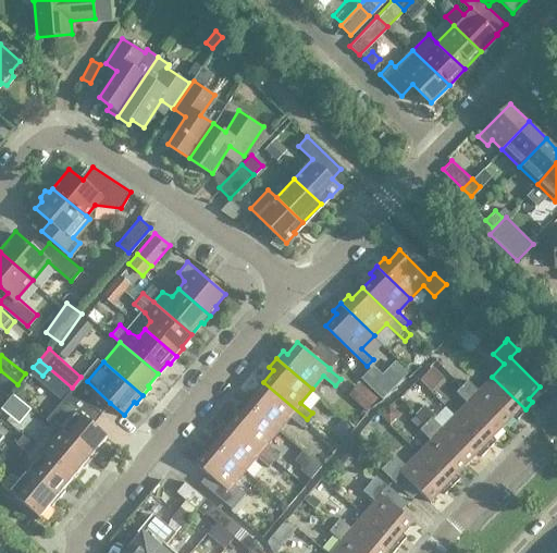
[(386,373),(382,373),(373,365),(361,378),(382,397),(396,383),(386,373)]
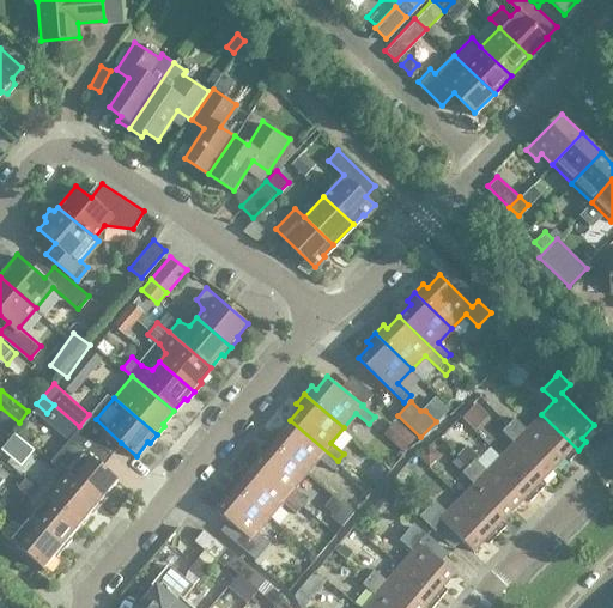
[(570,458),(578,450),(541,414),(527,429),(515,417),(509,423),(554,467),(565,455),(570,458)]
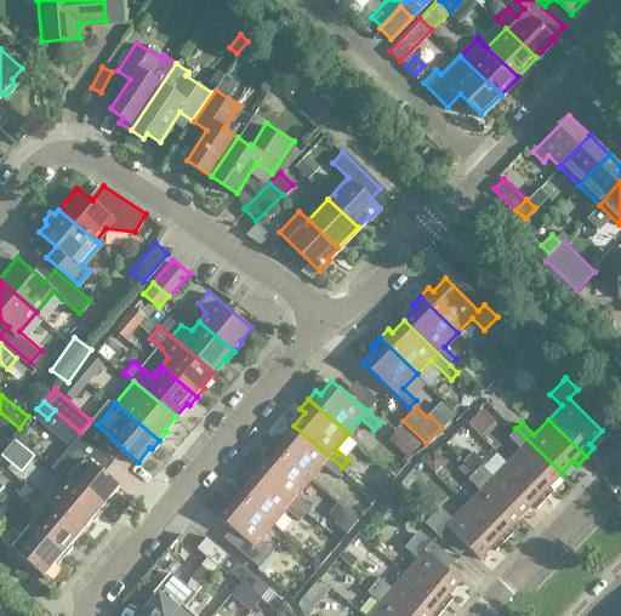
[(278,434),(271,444),(311,478),(324,462),(337,473),(342,467),(294,426),(283,439),(278,434)]
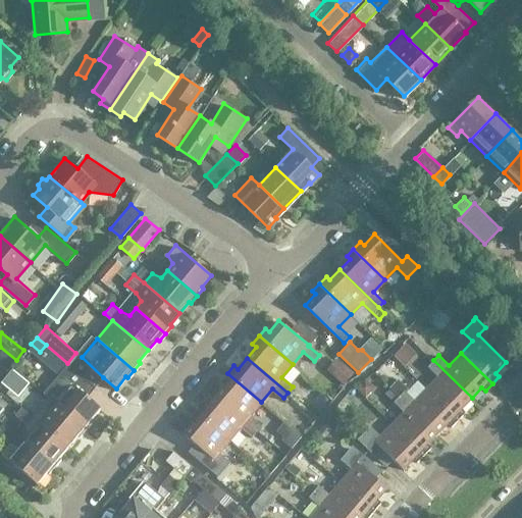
[(461,408),(472,398),(433,360),(427,366),(437,376),(426,387),(458,418),(465,411),(461,408)]
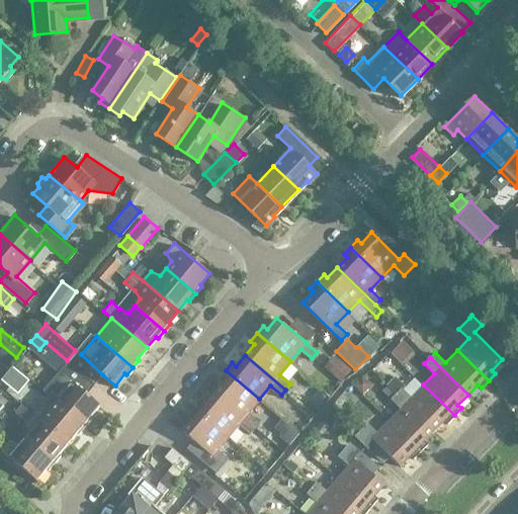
[(56,399),(85,424),(91,417),(90,415),(99,404),(86,393),(78,384),(85,375),(67,360),(56,372),(62,377),(56,383),(61,392),(56,399)]
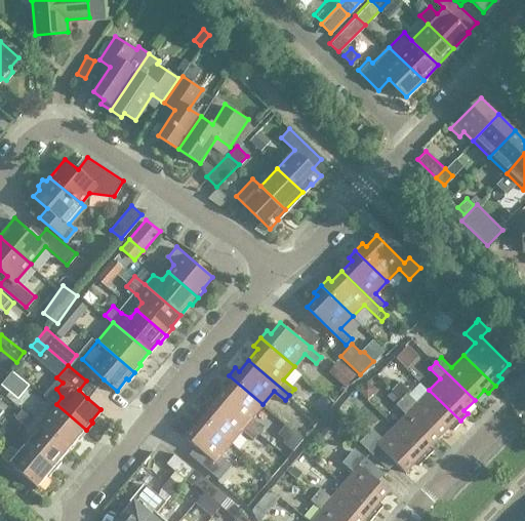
[(263,404),(229,375),(223,384),(226,387),(216,397),(258,433),(263,427),(251,417),(263,404)]
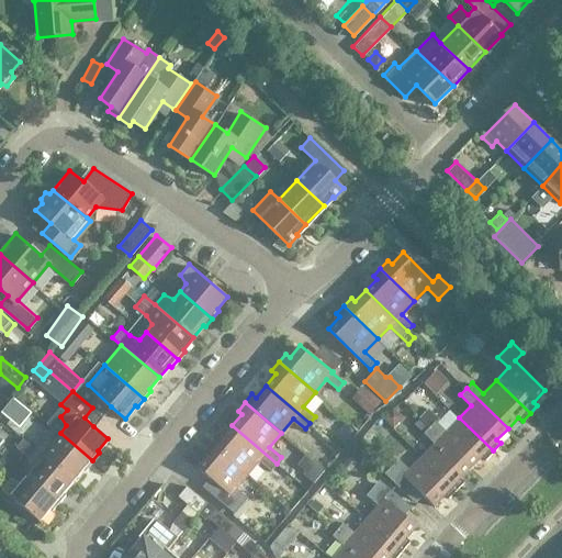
[(419,416),(423,419),(430,426),(436,421),(439,419),(428,408),(419,416)]
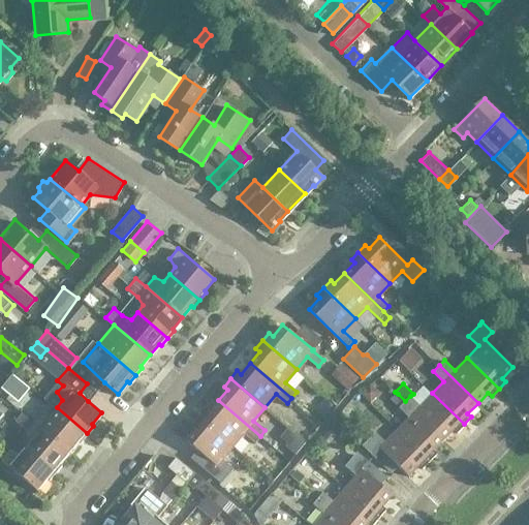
[(409,417),(398,428),(430,459),(436,453),(433,449),(443,438),(405,401),(398,394),(397,394),(396,393),(390,398),(409,417)]
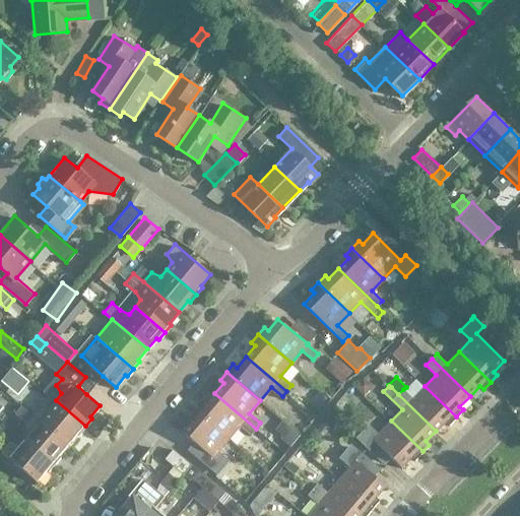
[(398,394),(436,431),(446,421),(449,425),(456,416),(425,386),(412,398),(403,389),(398,394)]
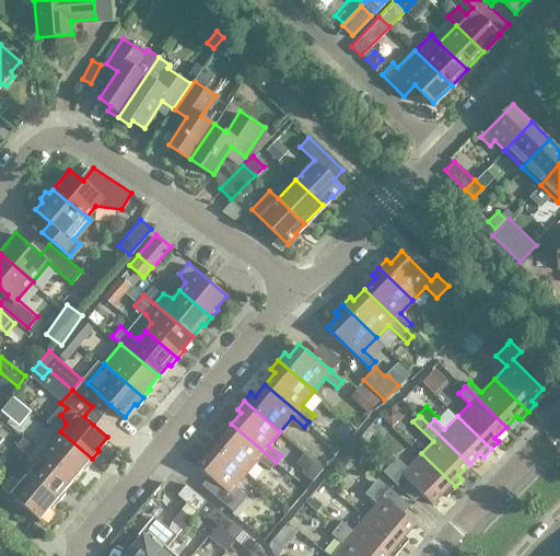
[(217,432),(210,441),(246,472),(257,458),(270,468),(276,462),(231,424),(221,436),(217,432)]
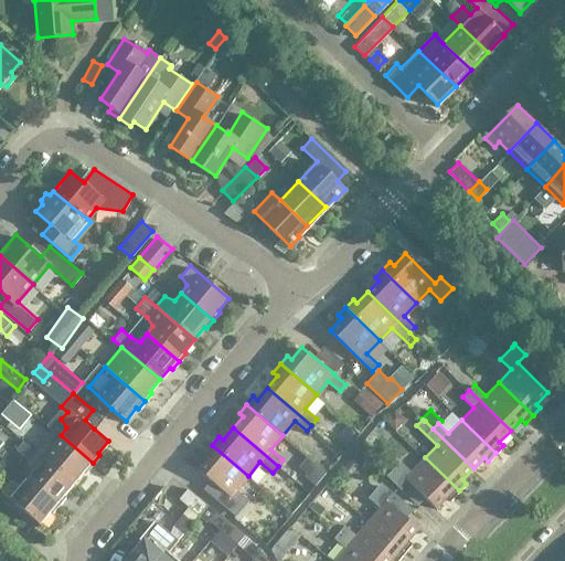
[(86,470),(93,463),(61,435),(54,443),(44,438),(35,448),(74,482),(84,469),(86,470)]
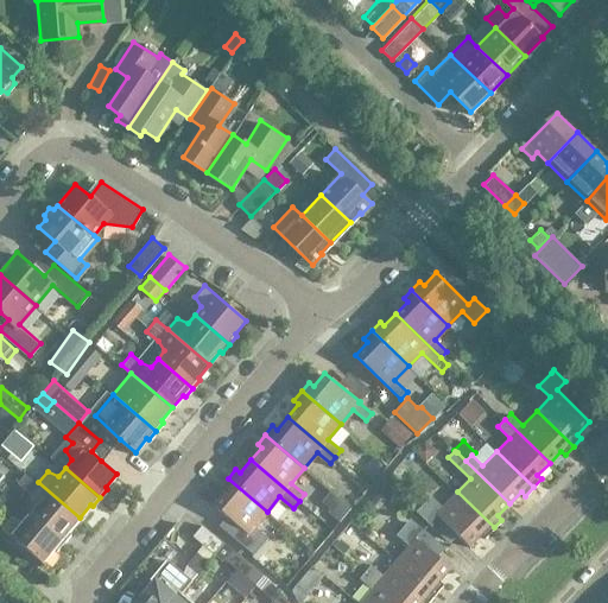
[(267,512),(228,478),(221,487),(225,490),(214,505),(248,533),(242,540),(255,551),(267,537),(255,526),(267,512)]
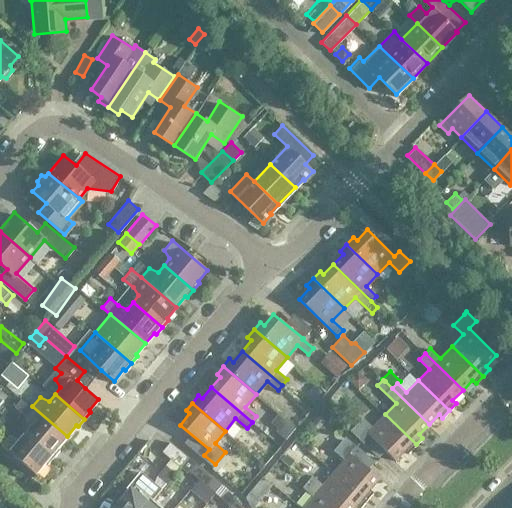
[(58,447),(67,436),(32,406),(24,416),(30,424),(24,431),(53,456),(59,449),(58,447)]
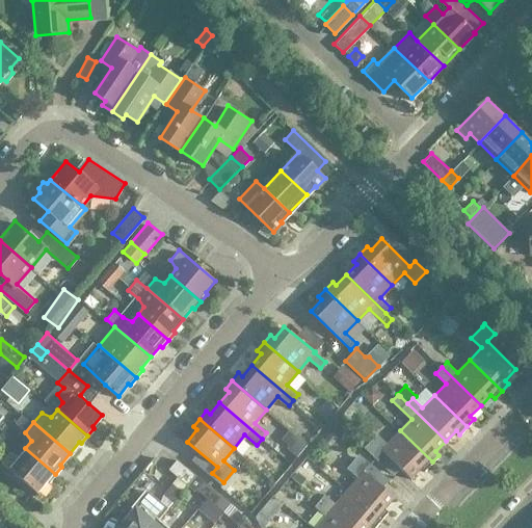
[(424,470),(432,462),(400,430),(389,443),(377,432),(364,446),(375,457),(382,450),(410,477),(421,467),(424,470)]
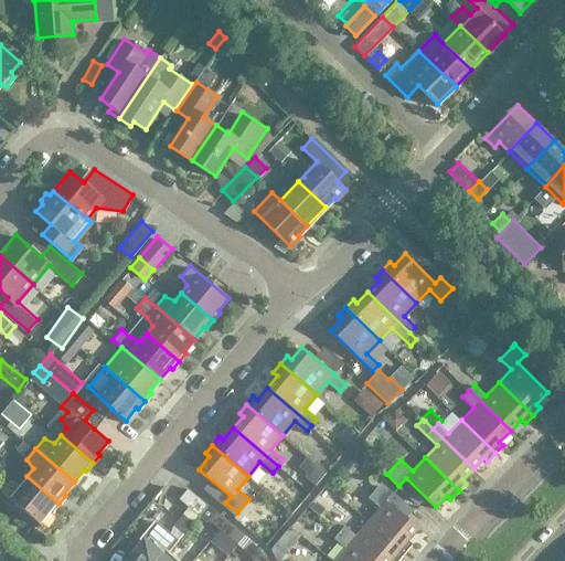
[(326,470),(315,462),(307,472),(305,474),(316,484),(326,470)]
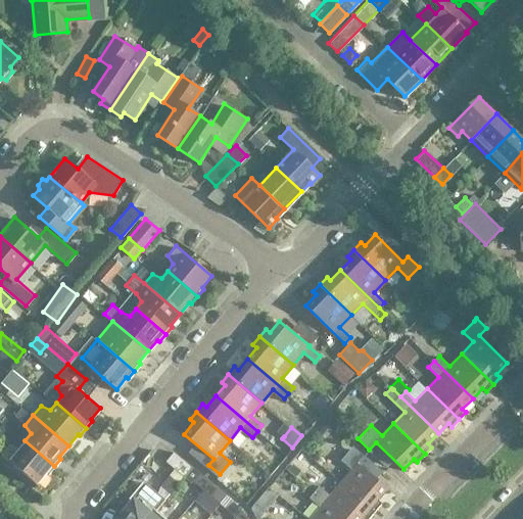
[(48,473),(54,466),(25,440),(18,447),(9,443),(1,454),(37,483),(46,472),(48,473)]
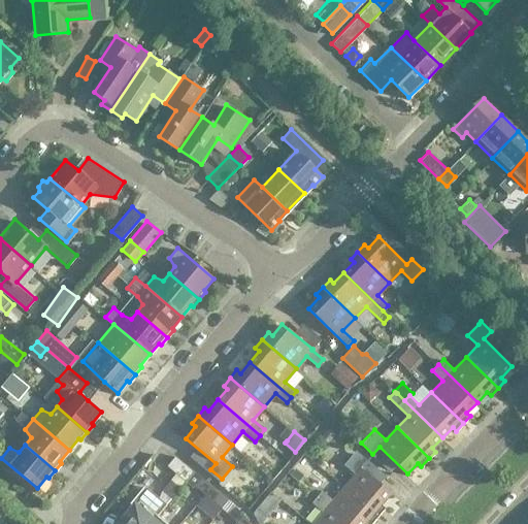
[(344,486),(378,515),(385,506),(381,503),(391,492),(361,467),(367,459),(356,449),(343,464),(355,473),(344,486)]
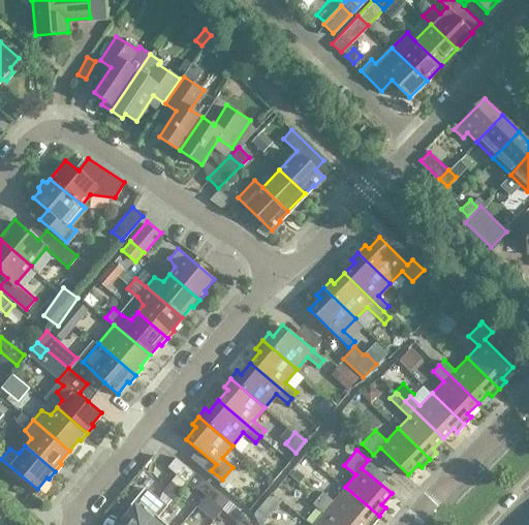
[(194,471),(176,456),(167,466),(177,473),(163,490),(173,498),(194,471)]
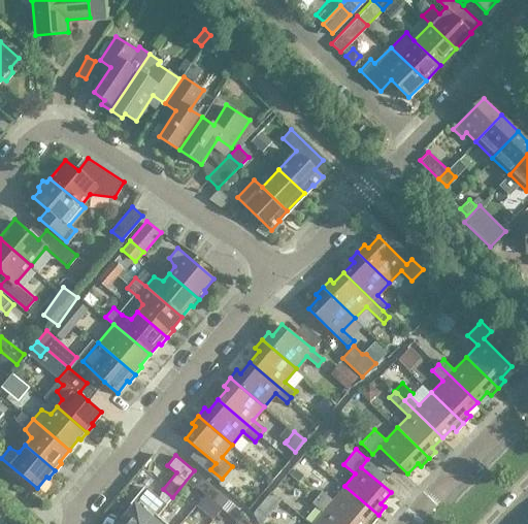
[(194,484),(204,493),(211,485),(201,477),(194,484)]
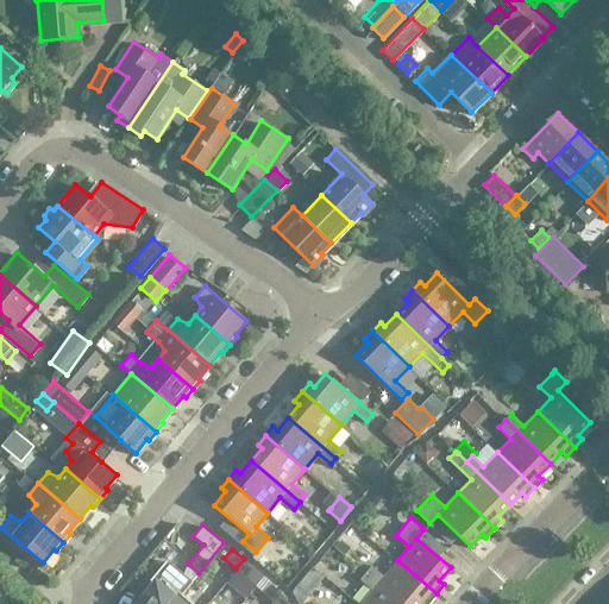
[(244,559),(236,568),(256,585),(264,576),(244,559)]
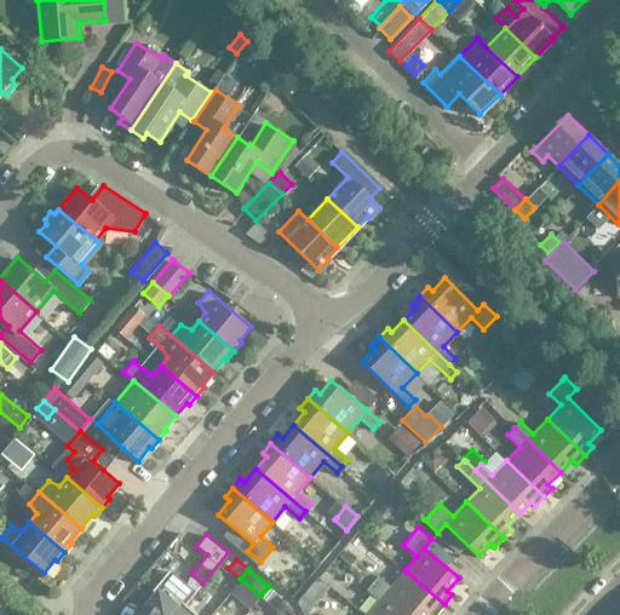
[(373,581),(412,614),(426,614),(432,609),(436,614),(445,604),(405,570),(392,585),(379,575),(373,581)]
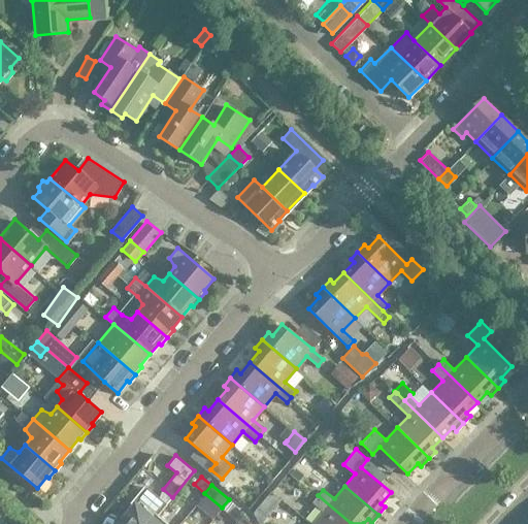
[(312,523),(351,523),(318,495),(309,489),(303,495),(323,512),(312,523)]
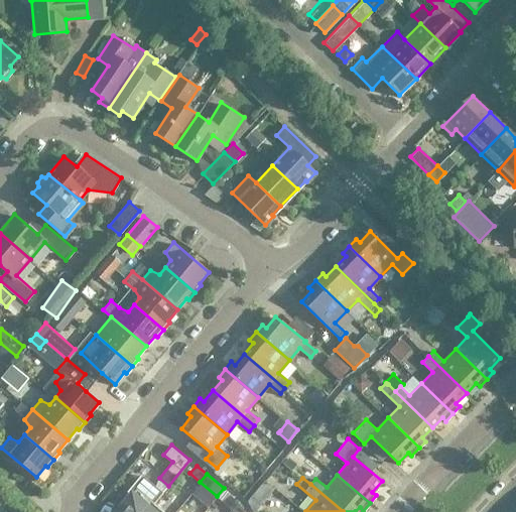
[(146,511),(154,502),(137,488),(127,500),(124,498),(114,509),(117,511),(116,511),(146,511)]
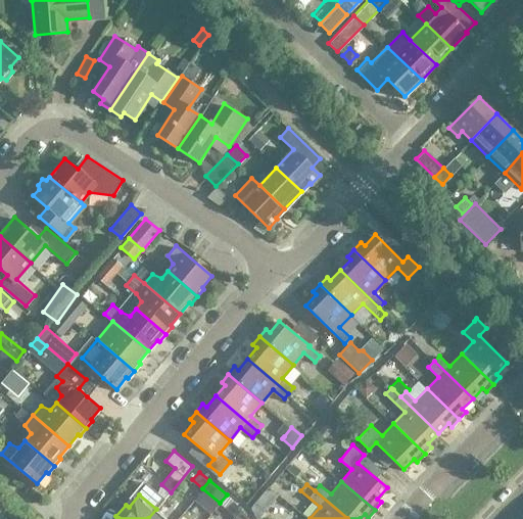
[(231,518),(234,516),(234,517),(242,510),(233,501),(226,508),(227,509),(223,513),(228,518),(231,518)]
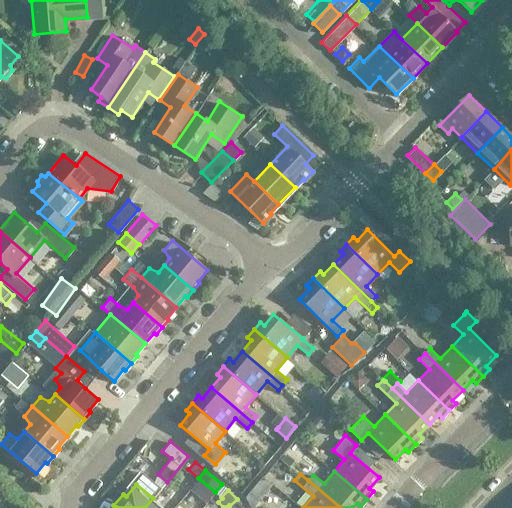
[(252,507),(260,499),(250,491),(250,490),(245,496),(252,507)]
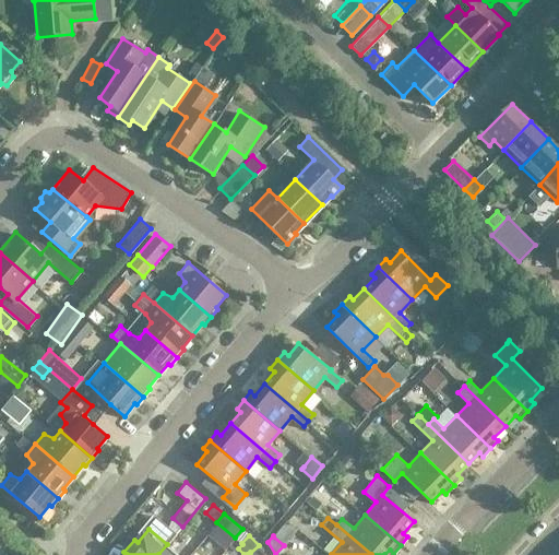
[(106,538),(94,554),(108,554),(116,543),(106,538)]
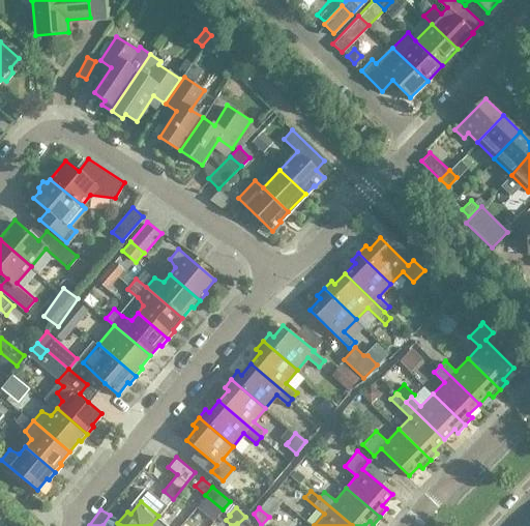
[(171,525),(158,516),(150,525),(171,525)]
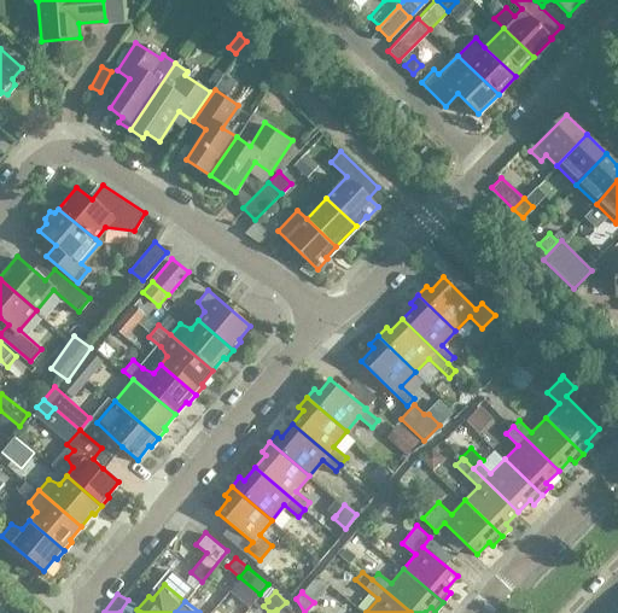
[(296,612),(286,602),(277,611),(279,612),(296,612)]
